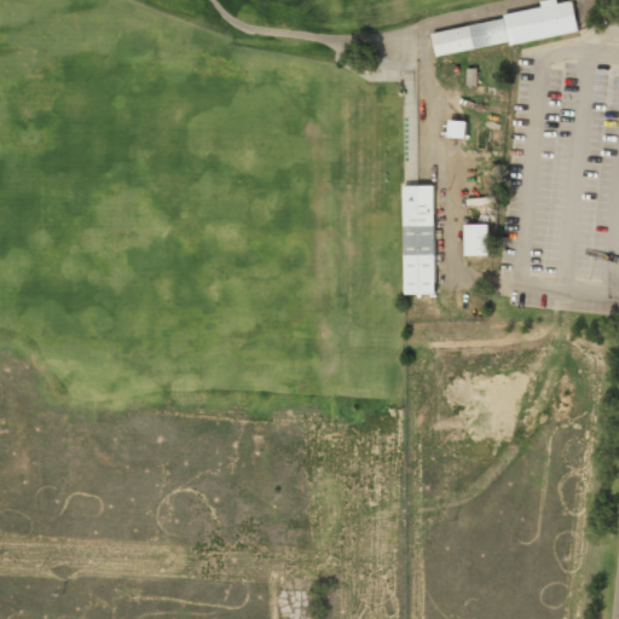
[(509,40),(510,45),(578,30),(572,0),(559,4),(557,0),(545,0),(541,1),(541,6),(503,15),(504,18),(509,40)]
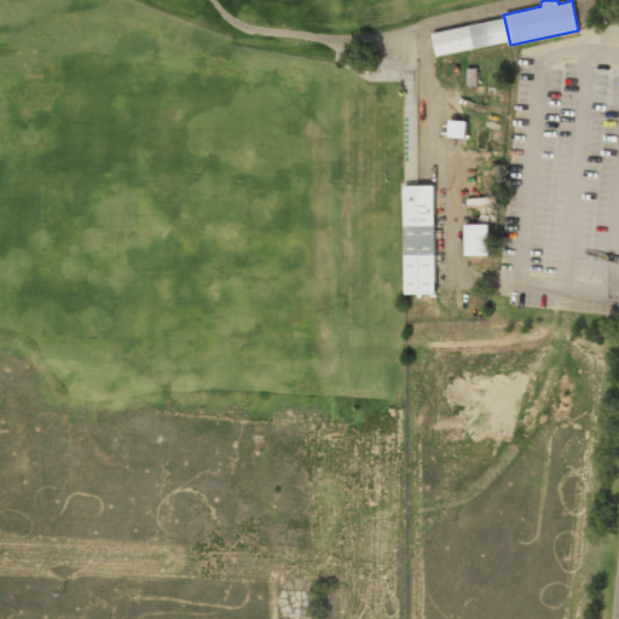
[(504,18),(509,40),(438,56),(433,34),(504,18)]
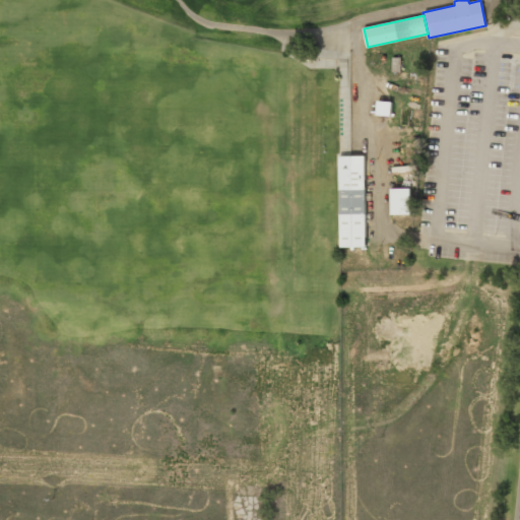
[(400,58),(400,71),(392,72),(392,58),(400,58)]
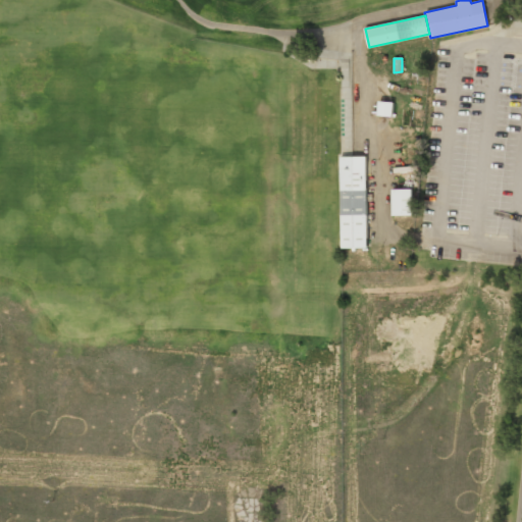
[(377,116),(394,116),(394,102),(378,102),(377,116)]
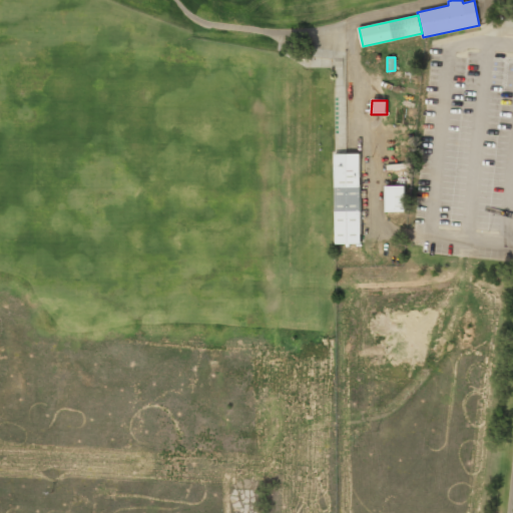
[(360,153),(334,154),(335,244),(361,244),(360,153)]
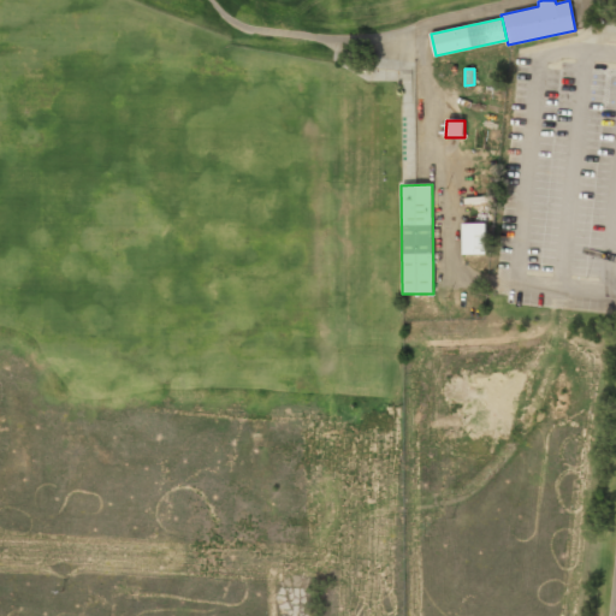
[(462,255),(486,255),(486,223),(462,223),(462,255)]
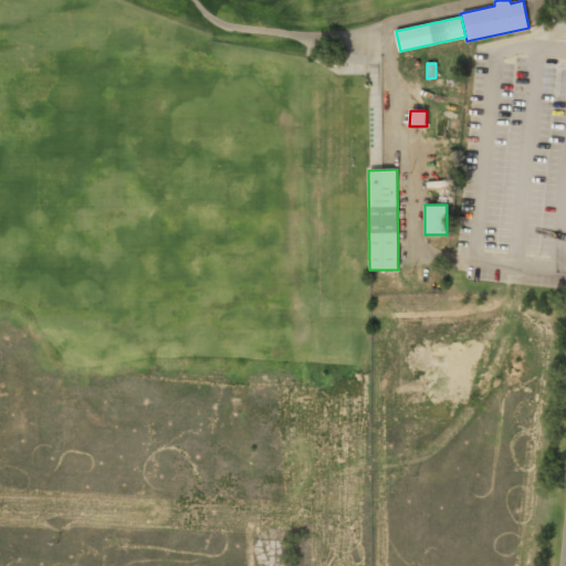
All buildings are outlined.
